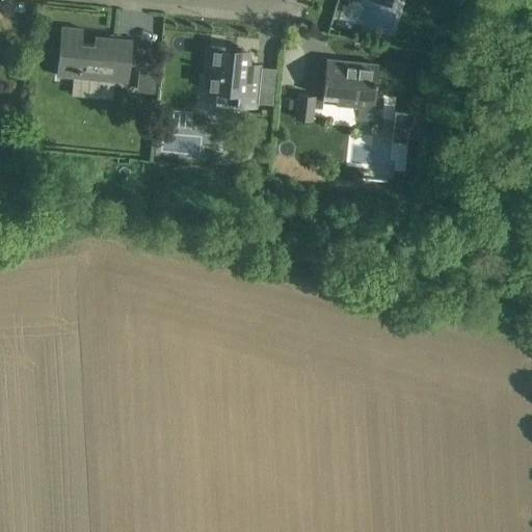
[(60,26),(58,47),(56,75),(128,82),(131,44),(94,41),(94,44),(81,43),(83,29),(60,26)]
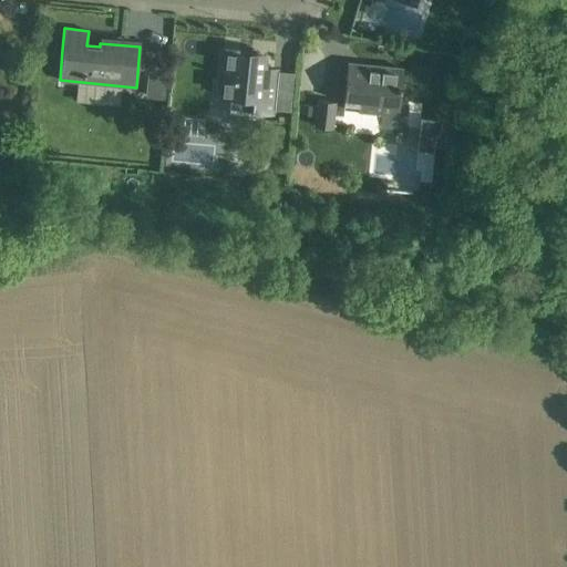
[(224,50),(222,71),(218,96),(232,98),(229,113),(251,115),(251,112),(271,114),(276,70),(264,69),(265,57),(251,55),(251,57),(239,55),(239,51),(224,50)]
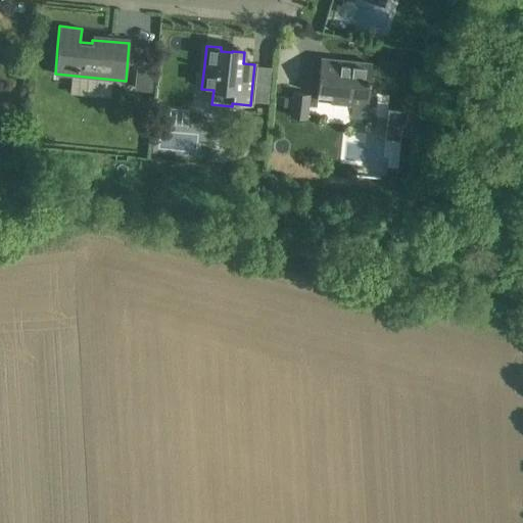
[(376,93),(368,92),(371,63),(336,59),(336,60),(338,60),(338,65),(320,63),(316,99),(351,103),(350,115),(374,119),(376,93)]
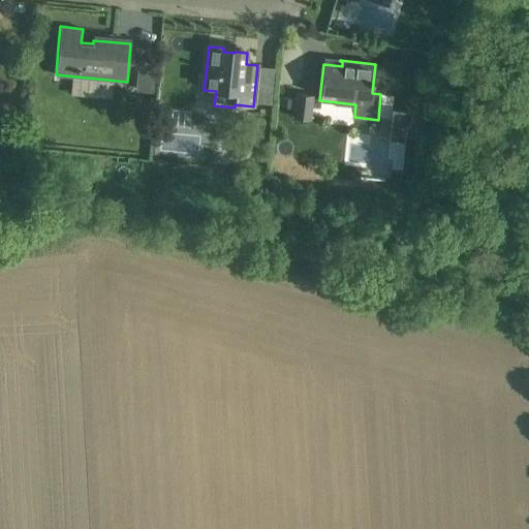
[(298,94),(294,118),(308,119),(311,96),(298,94)]
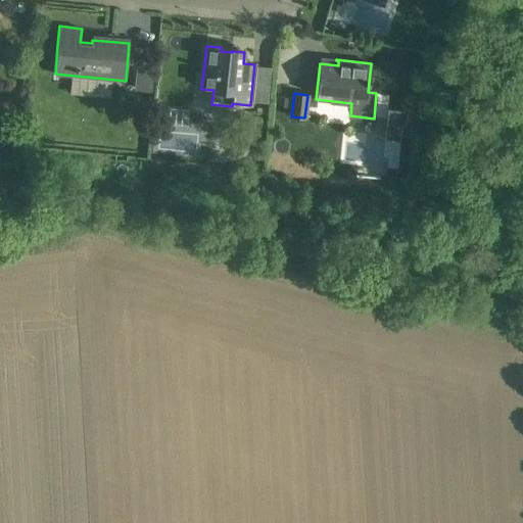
[(387,110),(386,124),(403,125),(408,111),(387,110)]
